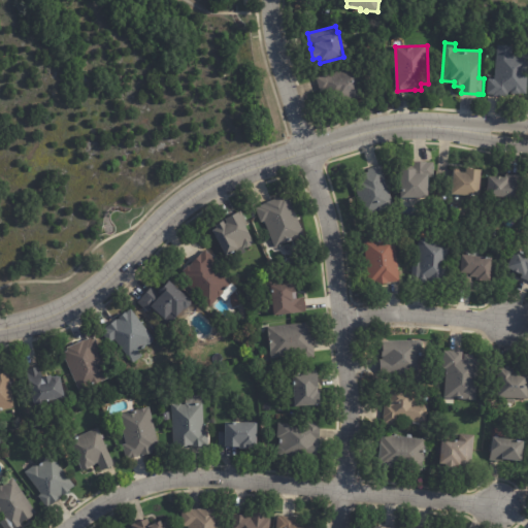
[(527,53),(527,95),(514,94),(514,97),(494,96),(494,95),(488,95),(489,78),(495,79),(498,45),(515,45),(514,53),(527,53)]
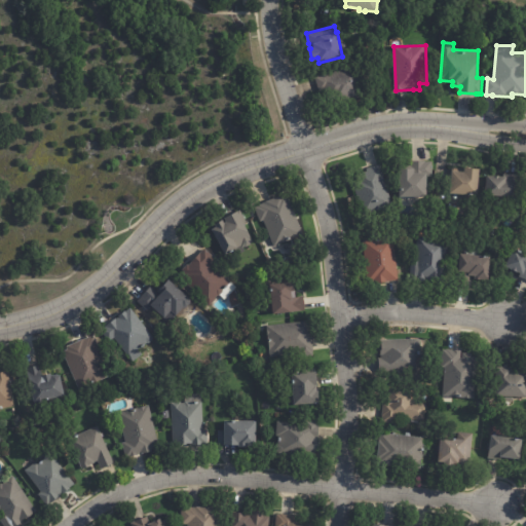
[(329,86),(325,75),(354,66),(364,96),(342,103),(338,90),(331,92),(329,86)]
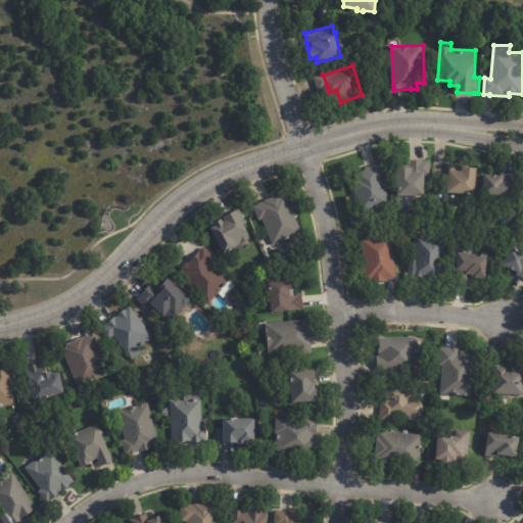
[(425,176),(426,195),(398,196),(397,169),(401,169),(401,160),(430,159),(430,176),(425,176)]
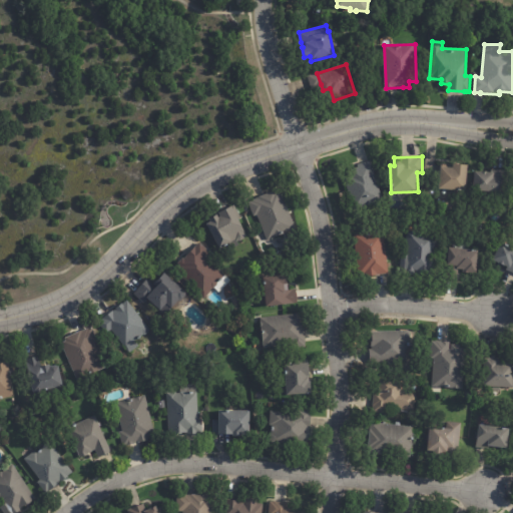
[(351,169),(359,167),(358,164),(371,160),(384,200),(355,209),(345,177),(351,174),(349,170),(351,169)]
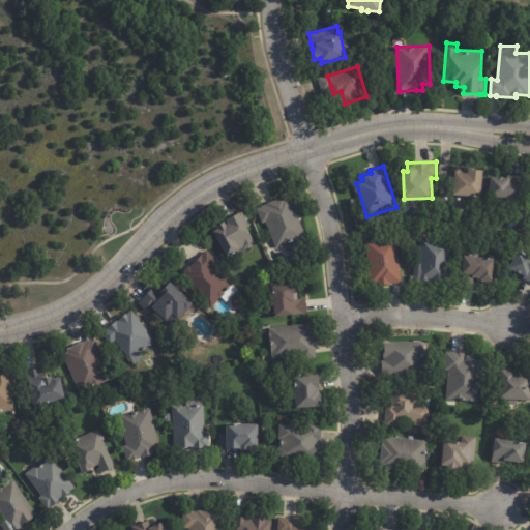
[(484,171),(482,198),(454,196),(457,173),(469,174),(469,169),(474,169),(474,170),(484,171)]
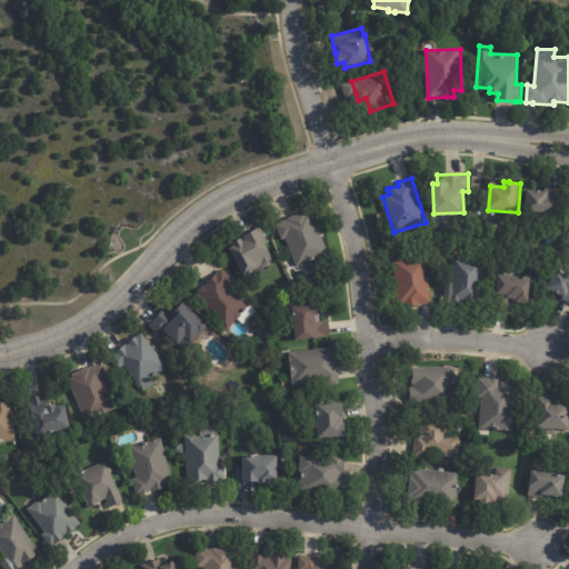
[(565,190),(563,209),(560,209),(560,215),(526,213),(527,190),(542,191),(546,191),(546,188),(565,189),(565,190)]
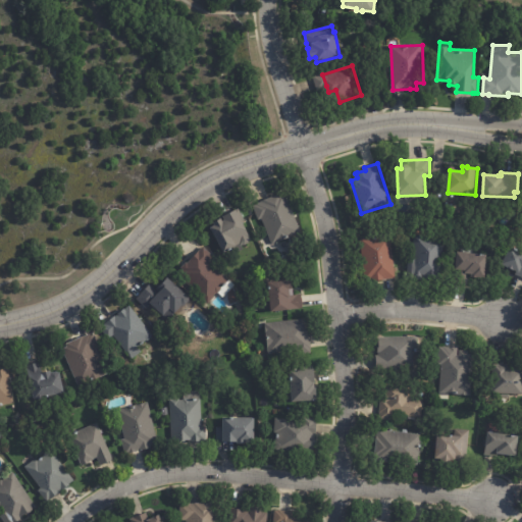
[(279,242),(273,245),(262,219),(259,220),(253,206),(256,205),(256,204),(280,194),(281,197),(286,195),(302,232),(279,242)]
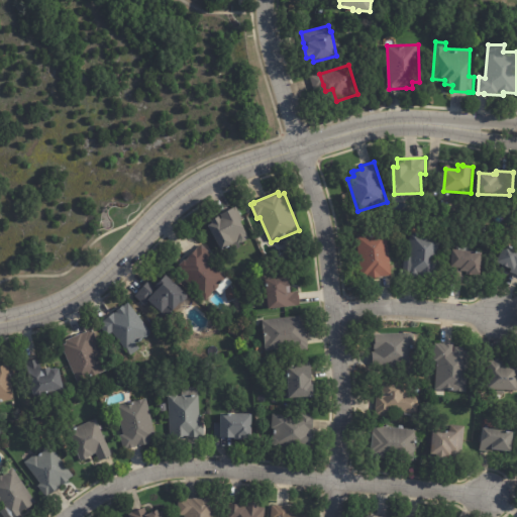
[(222,215),(236,207),(243,219),(240,221),(249,237),(246,239),(247,240),(241,243),(240,243),(239,243),(242,247),(231,252),(229,247),(222,251),(208,226),(212,224),(210,221),(219,217),(220,219),(222,218),(220,215),(222,215)]
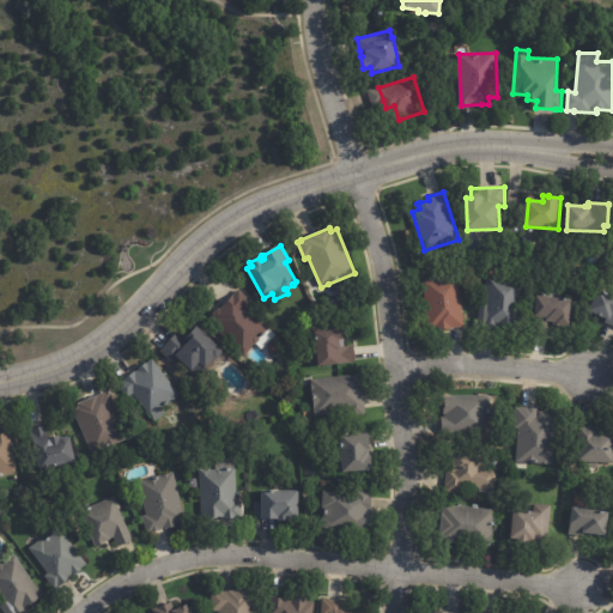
[(525,277),(520,331),(479,327),(481,301),(485,301),(489,274),(525,277)]
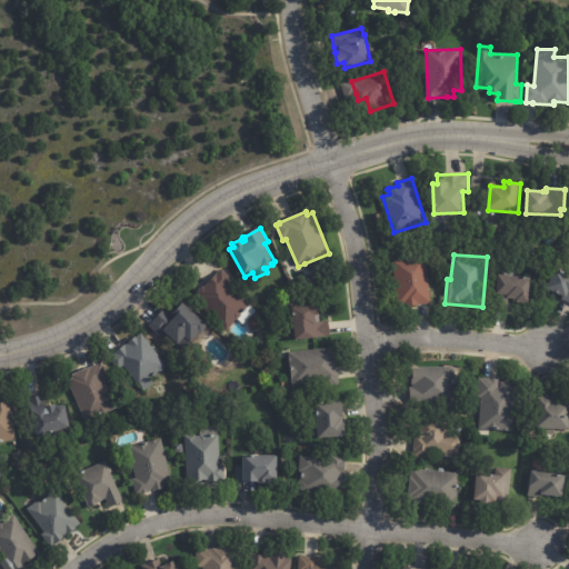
[(429,303),(419,305),(419,306),(405,308),(405,305),(398,306),(393,260),(428,257),(432,303),(429,303)]
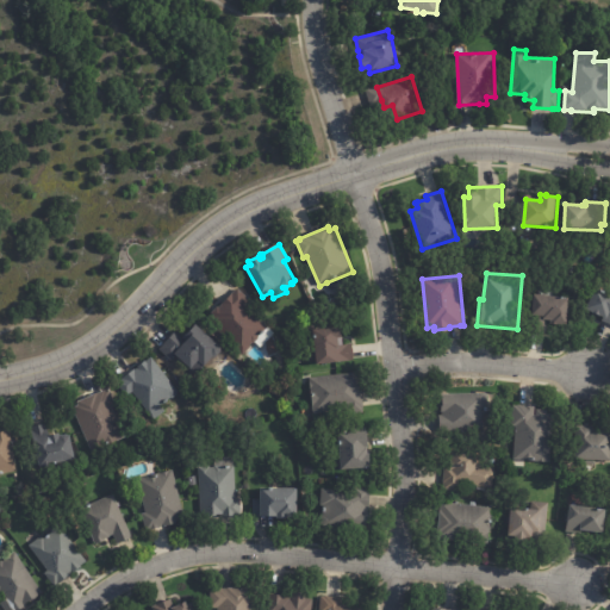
[(246,305),(267,329),(259,337),(260,338),(243,355),(210,321),(215,317),(211,313),(218,306),(219,307),(238,288),(250,300),(246,305)]
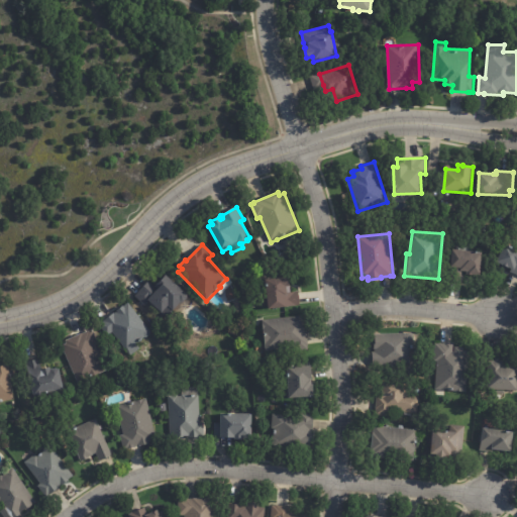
[(516,249),(516,275),(511,273),(513,270),(498,263),(507,244),(516,249)]
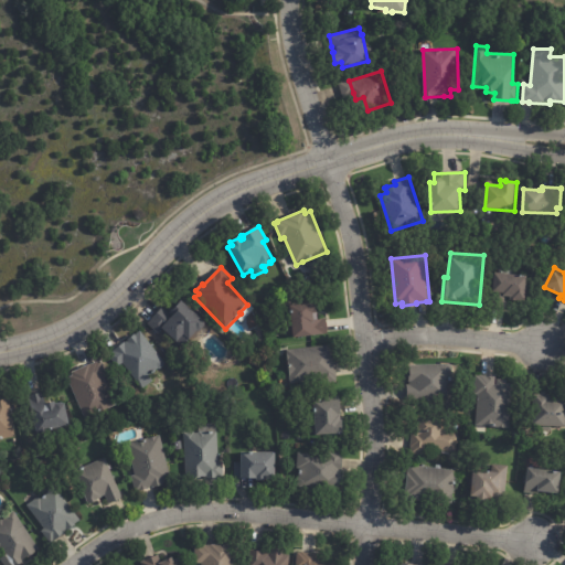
[(497,274),(529,276),(526,301),(511,300),(511,297),(508,297),(508,309),(492,308),(496,274),(497,274)]
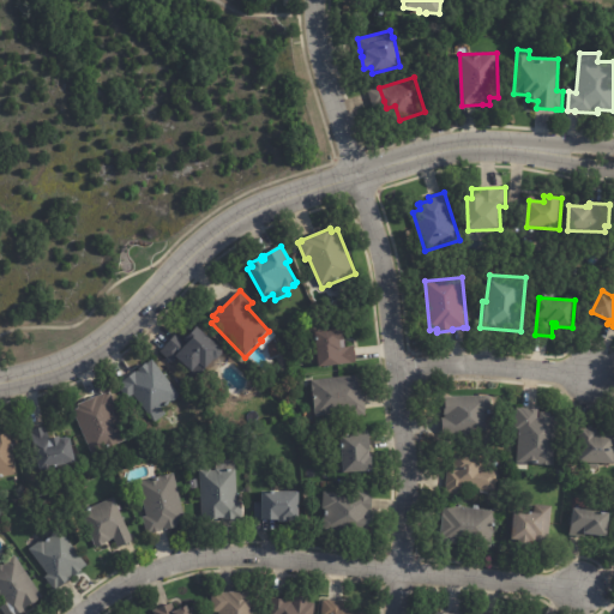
[(221,357),(218,360),(214,360),(205,369),(199,365),(192,373),(176,359),(173,363),(161,353),(176,333),(184,341),(187,337),(188,338),(197,327),(222,350),(222,354),(221,357)]
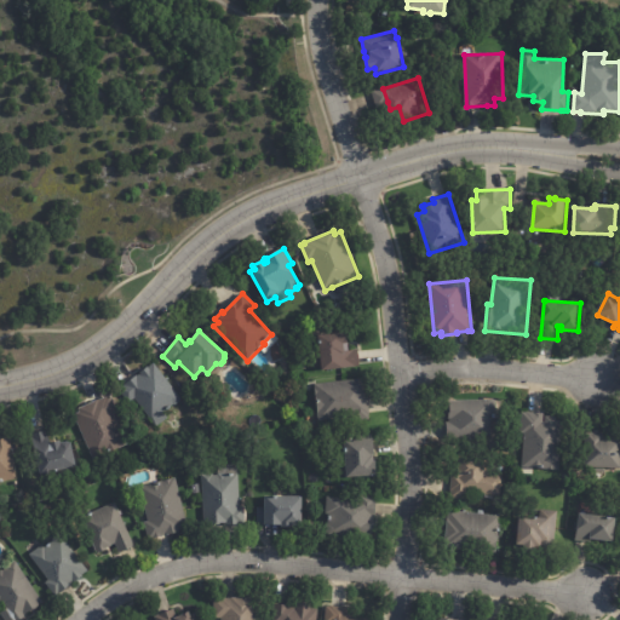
[(348,343),(349,351),(359,350),(361,368),(322,372),(322,366),(314,367),(311,345),(320,344),(319,336),(346,333),(348,343)]
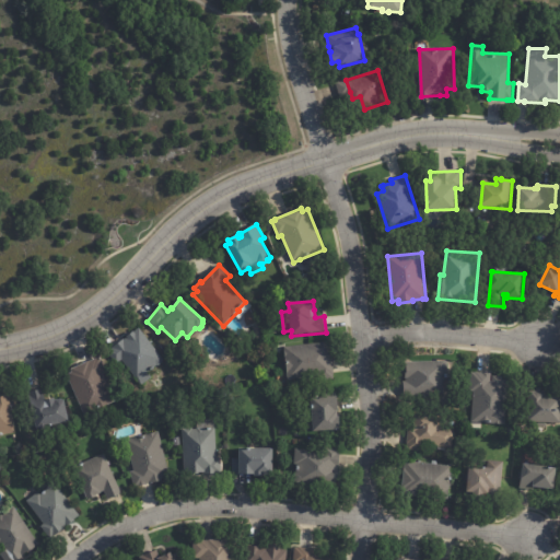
[(156,366),(149,373),(152,377),(142,386),(121,361),(117,365),(107,352),(124,339),(125,339),(127,338),(126,337),(133,331),(135,331),(139,328),(164,360),(164,361),(163,363),(161,365),(159,366),(156,366)]
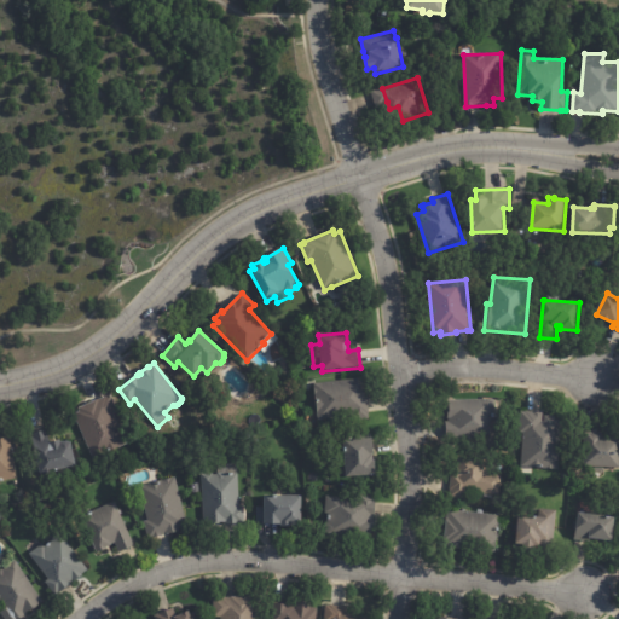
[(368,391),(369,406),(368,408),(370,418),(354,420),(354,417),(318,421),(314,383),(364,379),(365,385),(366,385),(368,391)]
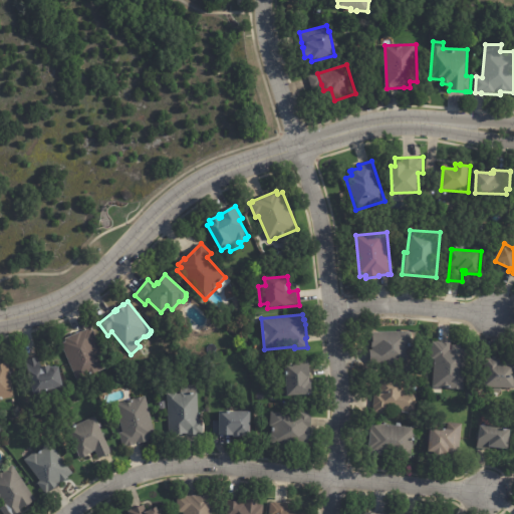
[(61,344),(66,342),(65,339),(82,331),(88,329),(91,328),(98,342),(94,344),(105,368),(99,371),(99,372),(78,382),(61,344)]
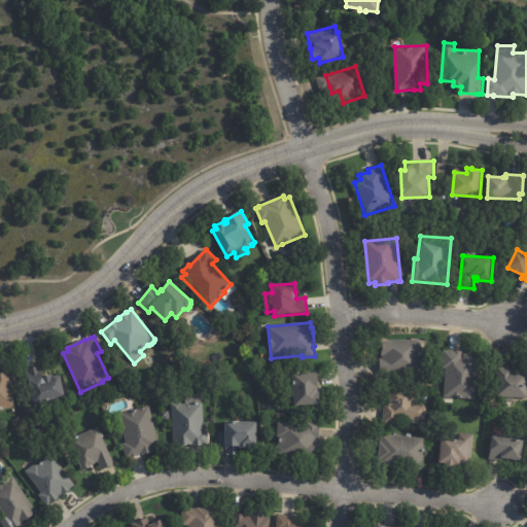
[(381,372),(381,359),(382,359),(382,341),(420,340),(420,355),(418,355),(418,372),(381,373),(381,372)]
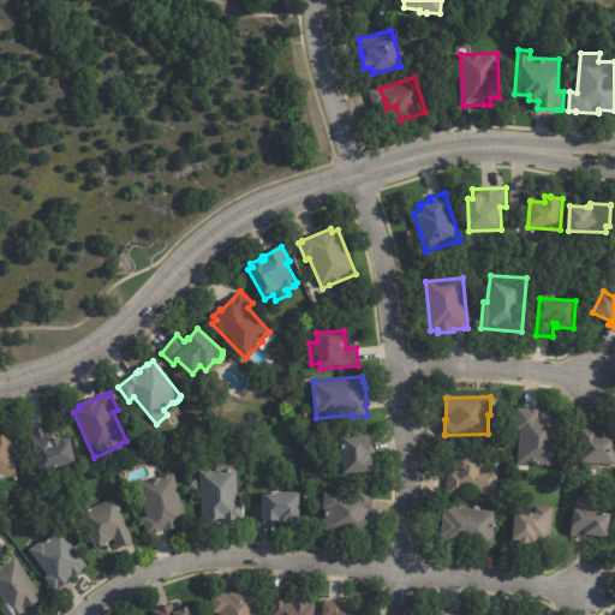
[(524,410),(542,411),(542,413),(553,413),(553,418),(559,418),(555,466),(519,464),(521,431),(517,430),(518,410),(524,410)]
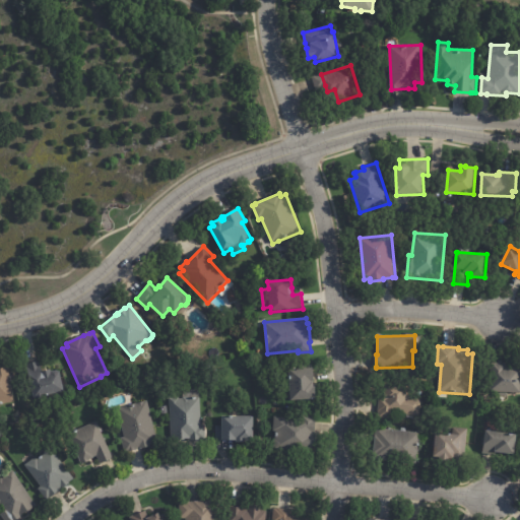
[(46,371),(50,370),(50,373),(56,371),(58,373),(59,372),(64,393),(33,400),(24,365),(39,362),(42,372),(46,371)]
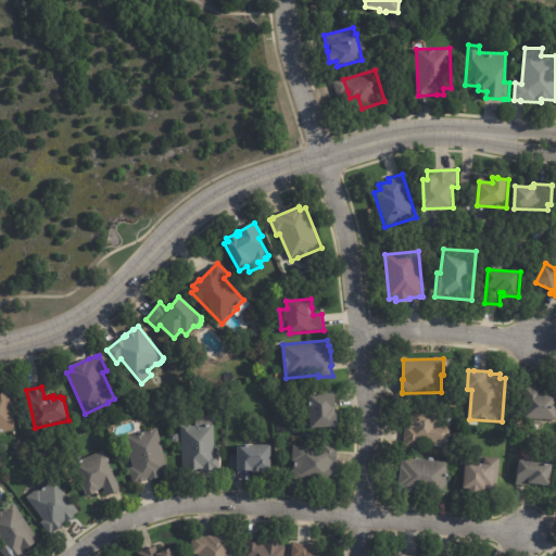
[(540,390),(542,390),(541,394),(555,394),(555,421),(544,421),(544,425),(523,424),(526,389),(540,390)]
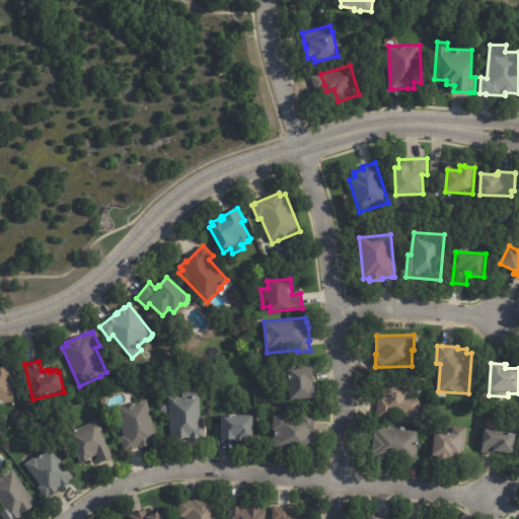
[(11,381),(15,401),(0,404),(0,364),(8,364),(10,377),(13,377),(13,380),(11,381)]
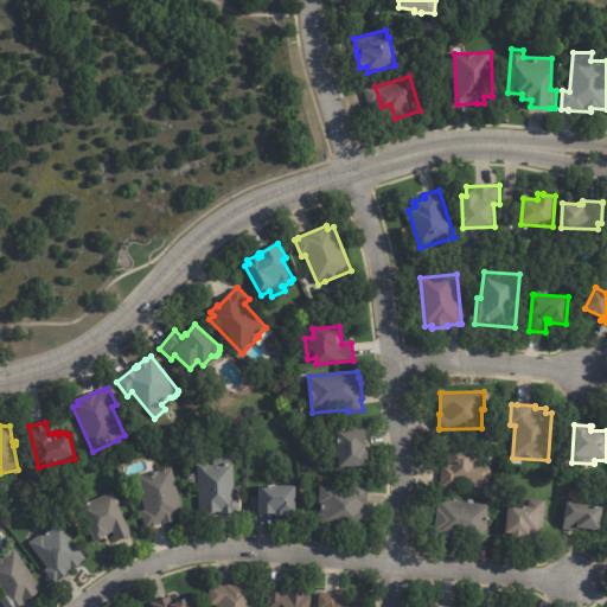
[(365,432),(366,447),(366,453),(368,453),(369,467),(340,470),(338,433),(365,430),(365,432)]
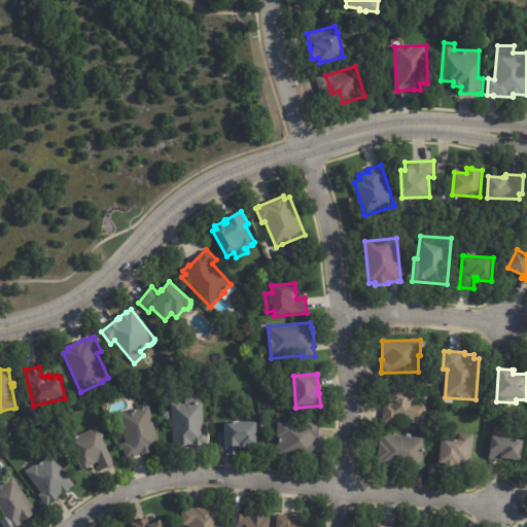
[(398,425),(383,424),(384,418),(383,418),(384,403),(389,403),(391,386),(416,389),(416,395),(422,395),(422,405),(428,405),(428,414),(431,415),(431,419),(427,418),(427,422),(420,422),(420,425),(412,424),(413,420),(398,419),(398,425)]
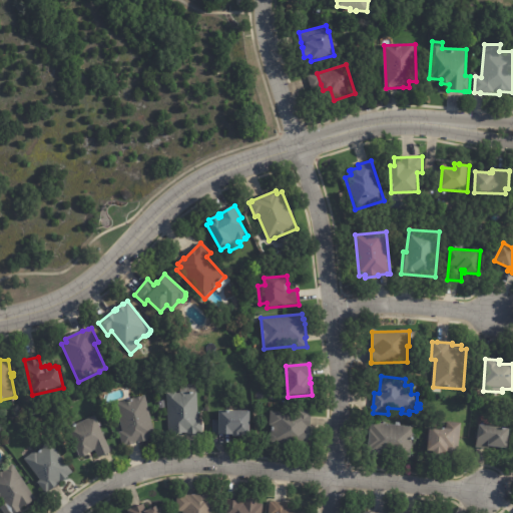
[(202,420),(203,434),(168,435),(167,393),(177,393),(177,394),(180,394),(181,392),(180,385),(196,385),(197,393),(198,393),(199,420),(202,420)]
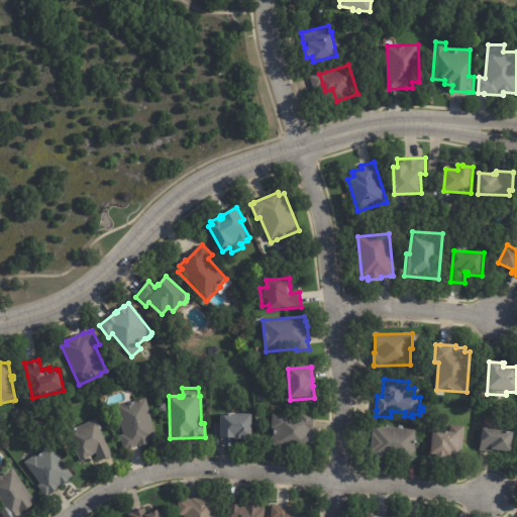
[(141,447),(138,447),(138,446),(123,449),(120,436),(124,435),(117,406),(146,399),(157,439),(147,441),(148,445),(141,447)]
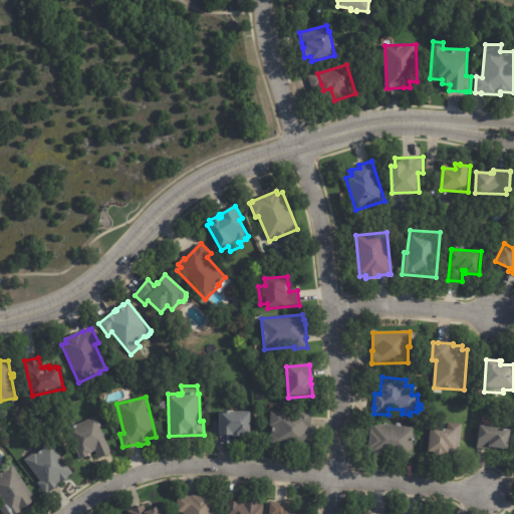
[(312,418),(311,430),(310,430),(310,433),(311,433),(310,441),(309,441),(309,447),(270,445),(271,435),(272,435),(272,428),(270,427),(271,413),(296,415),(296,412),(312,413),(312,417),(312,418)]
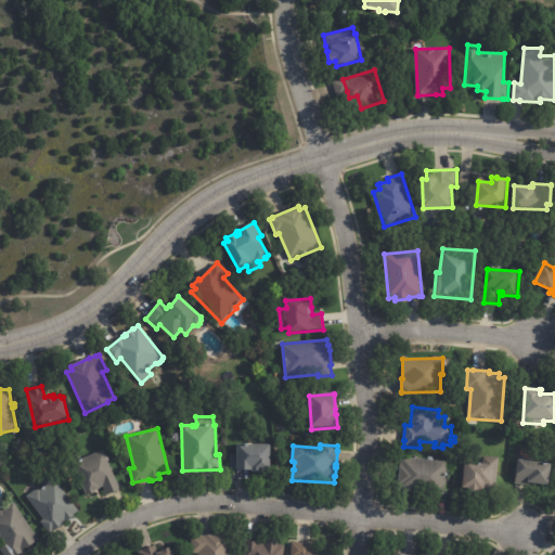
[(256,474),(252,474),(252,472),(236,472),(236,470),(230,470),(231,455),(236,455),(237,446),(271,447),(270,473),(261,473),(261,474),(256,474)]
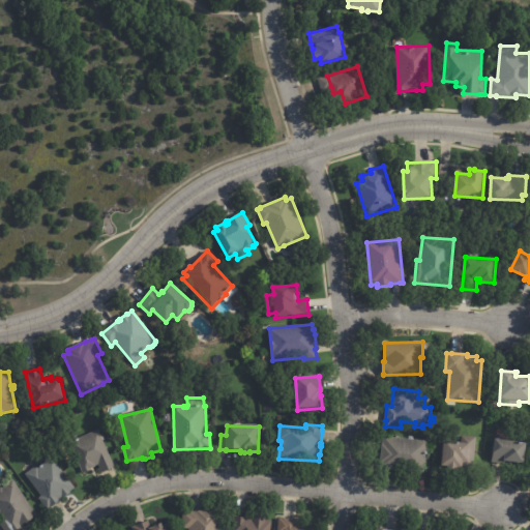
[(106,447),(111,460),(112,460),(116,468),(102,474),(98,465),(95,467),(96,468),(92,469),(92,470),(84,474),(80,466),(80,467),(69,443),(98,431),(101,438),(104,437),(106,440),(104,441),(106,447)]
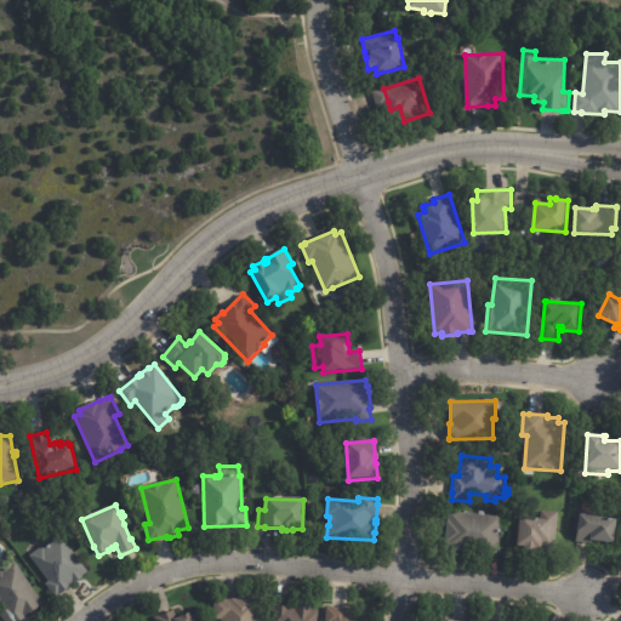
[(449,528),(451,512),(482,516),(482,511),(488,512),(488,516),(501,517),(502,514),(512,516),(511,528),(505,527),(502,540),(501,540),(500,554),(450,550),(451,542),(448,542),(449,528)]
